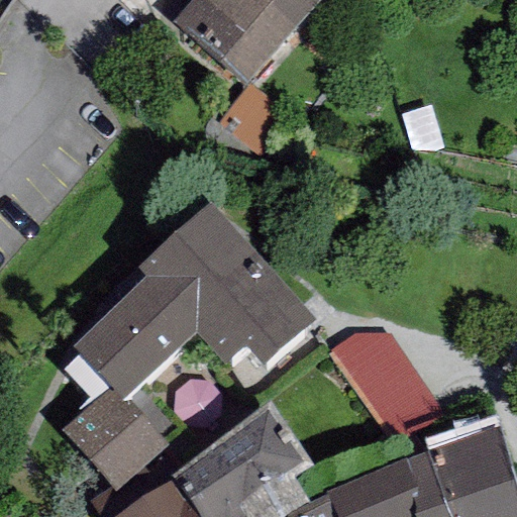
[(321,0),(192,0),(175,21),(246,85),(321,0)]
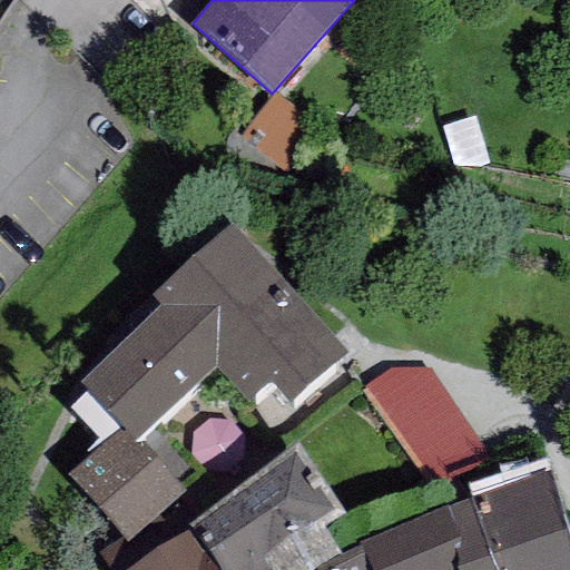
[(346,351),(229,224),(150,295),(160,306),(77,382),(119,428),(133,444),(139,439),(217,369),(248,403),(269,384),(288,404),(346,351)]
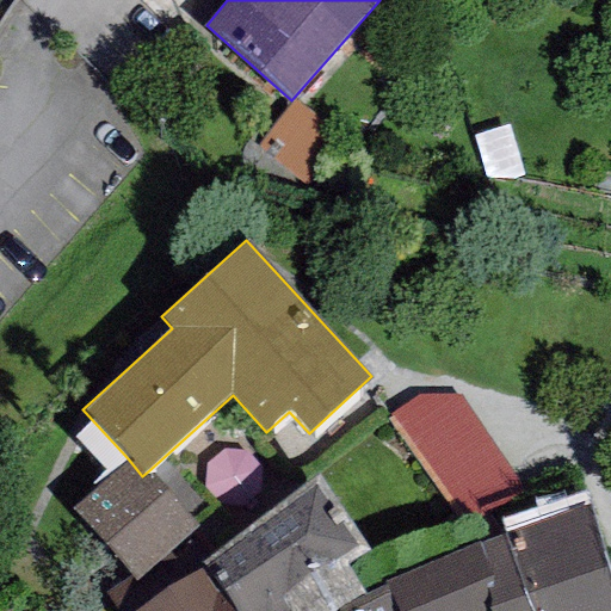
[(420,397),(386,419),(451,510),(512,474),(462,399),(420,397)]
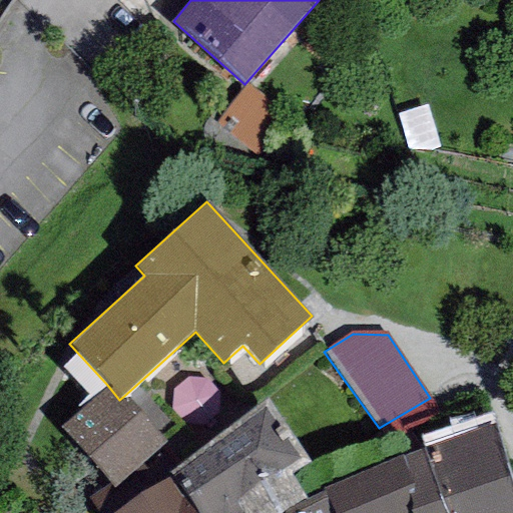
[(165,441),(125,395),(119,400),(107,385),(60,426),(113,486),(165,441)]
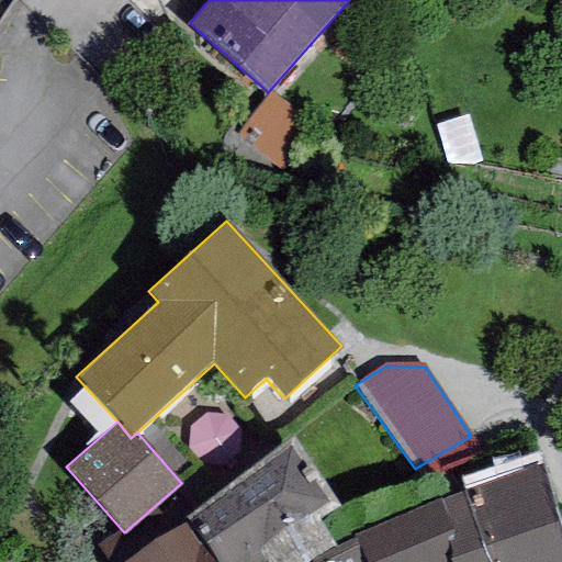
[(290,439),(188,521),(212,561),(311,561),(335,548),(317,523),(338,508),(290,439)]
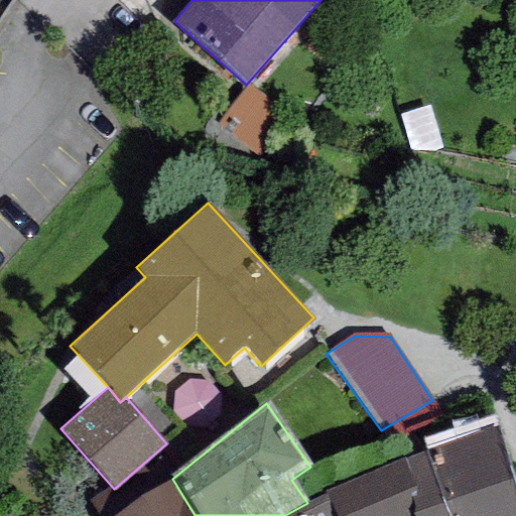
[(515,515),(515,493),(494,428),(406,458),(425,514),(419,515),(515,515)]
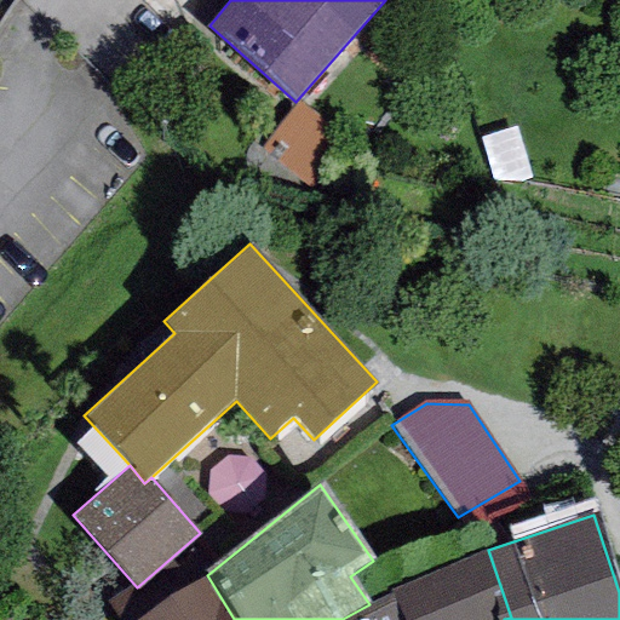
[(488,550),(390,591),(391,596),(402,619),(504,619),(511,618),(488,550)]
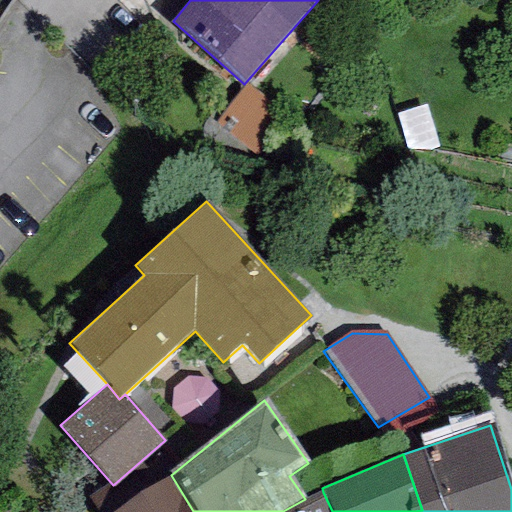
[(193,511),(171,475),(114,511),(193,511)]
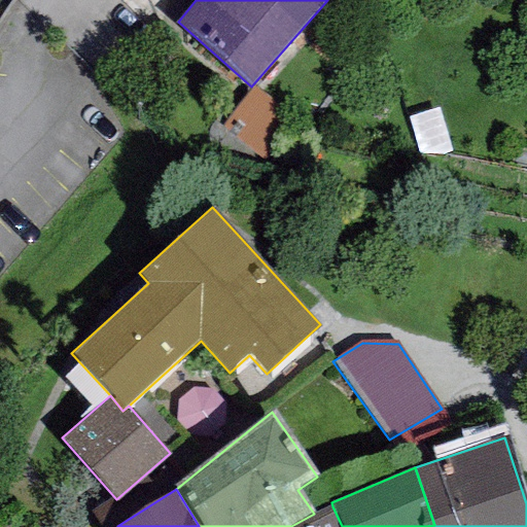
[(342,526),(332,506),(314,514),(291,526),(342,526)]
